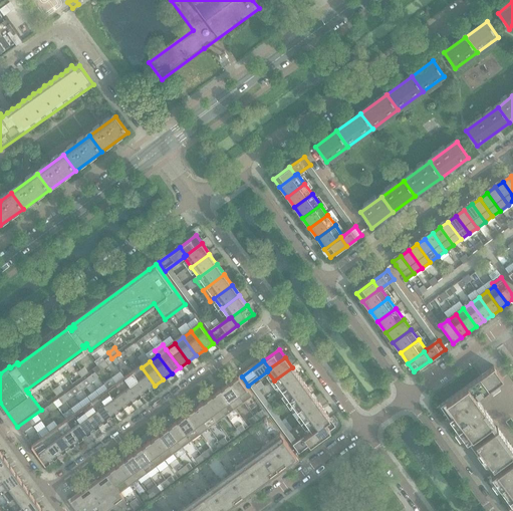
[(155,386),(142,367),(133,373),(147,392),(155,386)]
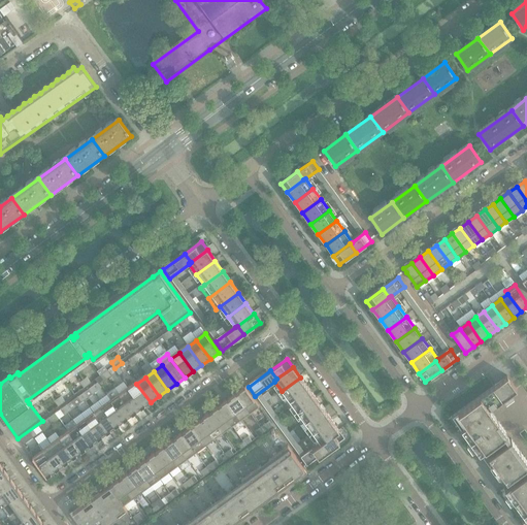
[(290,402),(308,389),(300,378),(282,391),(290,401),(290,402)]
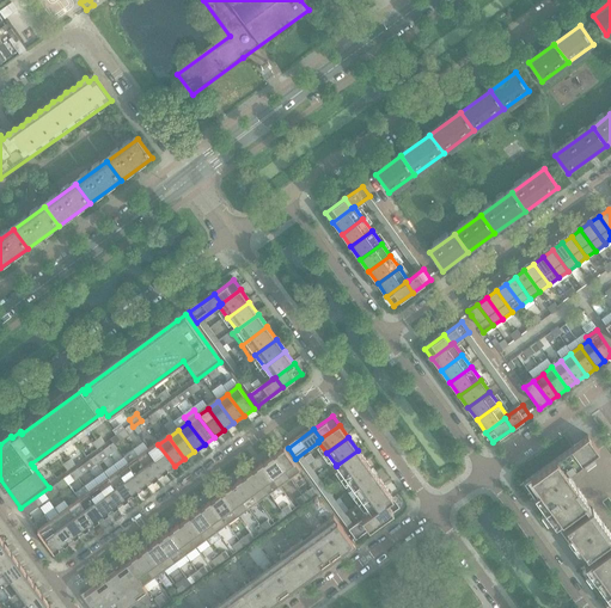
[(551,466),(525,485),(535,499),(536,499),(545,513),(556,528),(561,523),(566,529),(560,533),(570,548),(581,563),(587,559),(591,564),(585,569),(596,582),(605,596),(610,603),(610,452),(608,447),(599,453),(596,447),(588,438),(581,443),(575,448),(573,449),(551,466)]
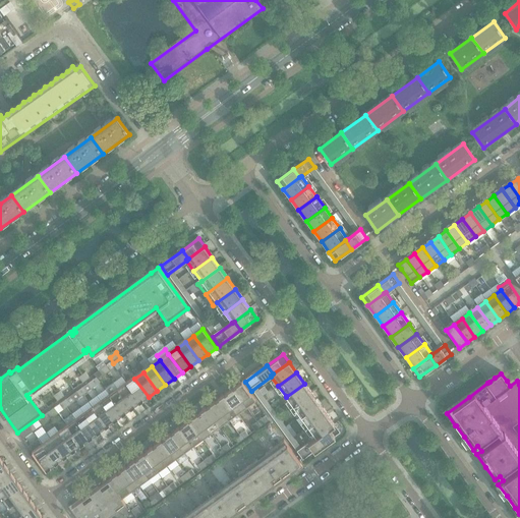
[(90,380),(87,375),(79,380),(83,385),(90,380)]
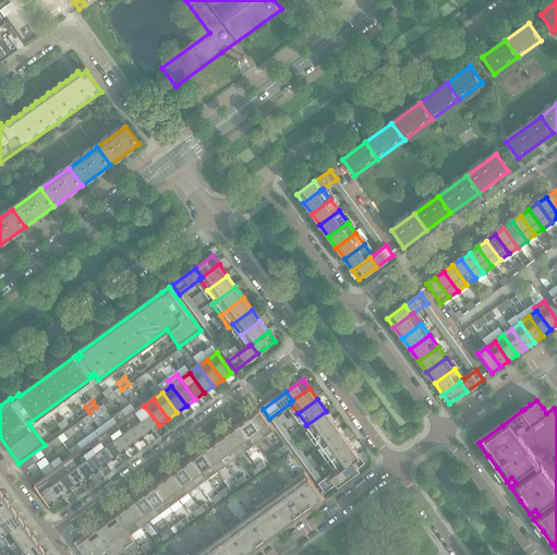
[(159,425),(144,406),(135,412),(150,432),(159,425)]
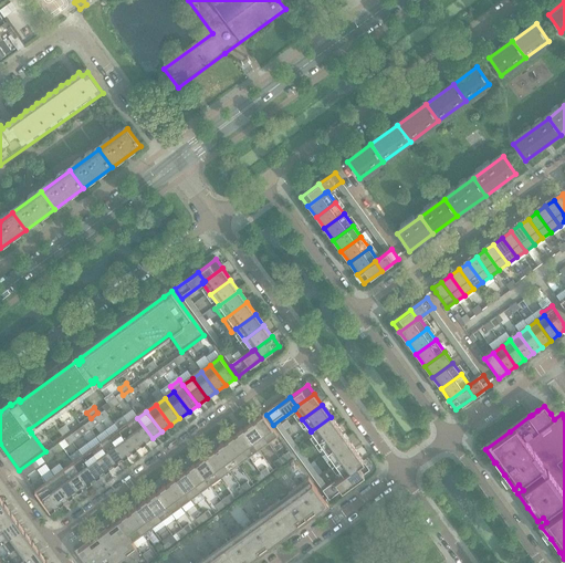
[(279,437),(267,421),(263,417),(253,424),(257,429),(269,445),(279,437)]
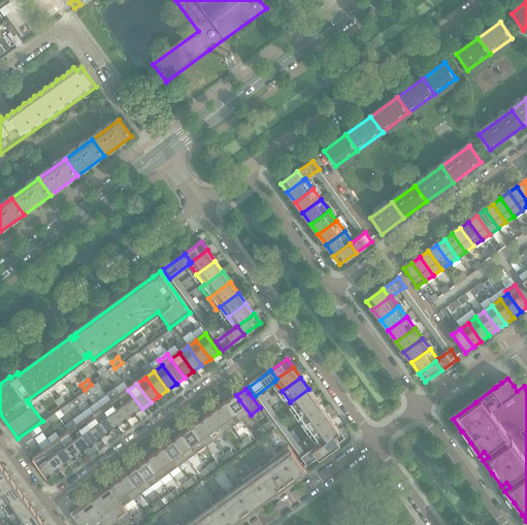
[(293,416),(316,399),(308,389),(290,402),(290,401),(286,405),(293,416)]
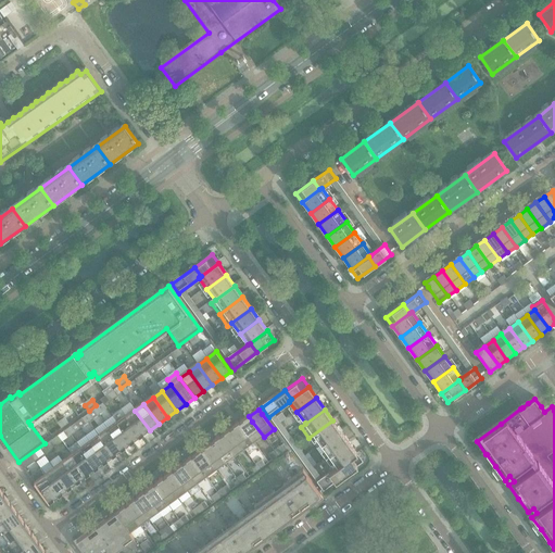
[(150,430),(135,411),(126,417),(140,437),(150,430)]
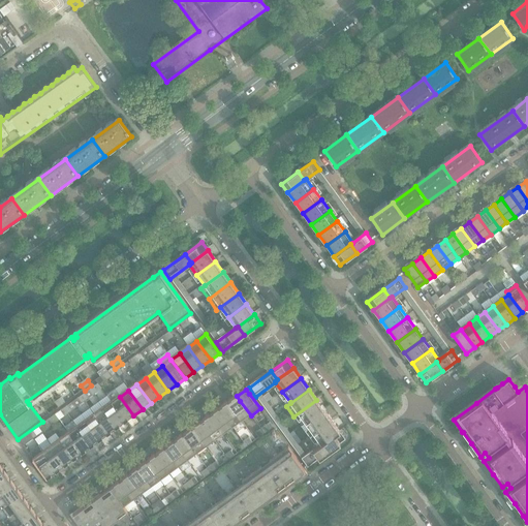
[(251,415),(240,401),(237,396),(227,403),(231,407),(242,422),(251,415)]
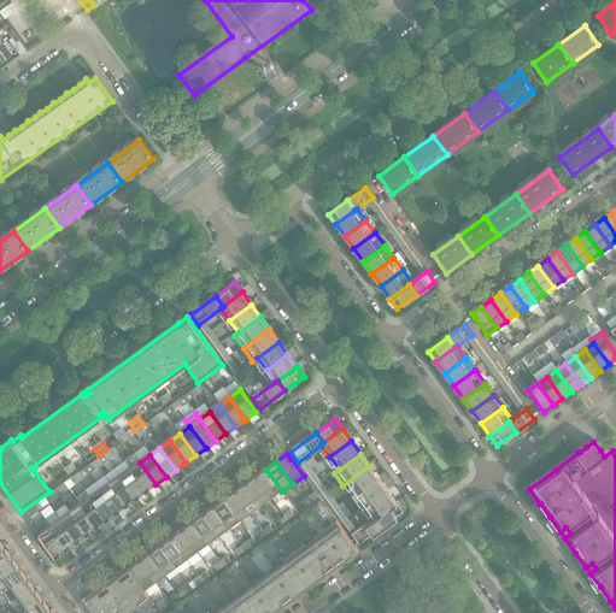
[(156,484),(140,463),(129,470),(146,491),(156,484)]
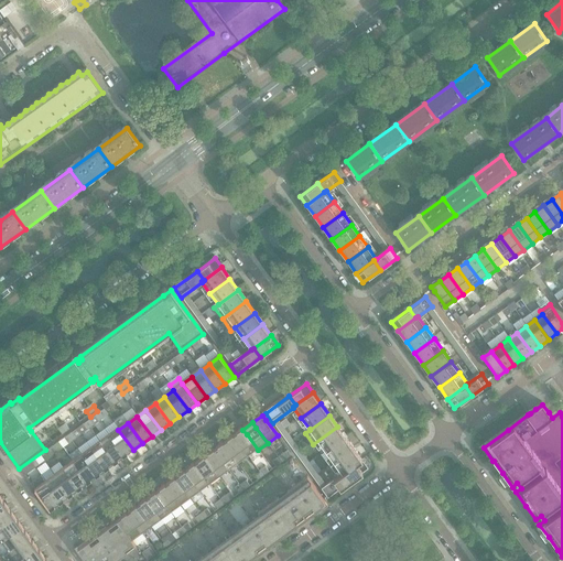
[(71,431),(66,425),(58,431),(63,437),(71,431)]
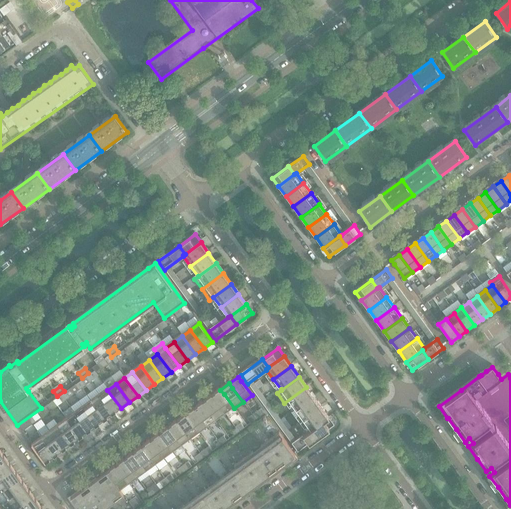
[(296,410),(314,398),(306,387),(284,403),(292,414),(296,411),(296,410)]
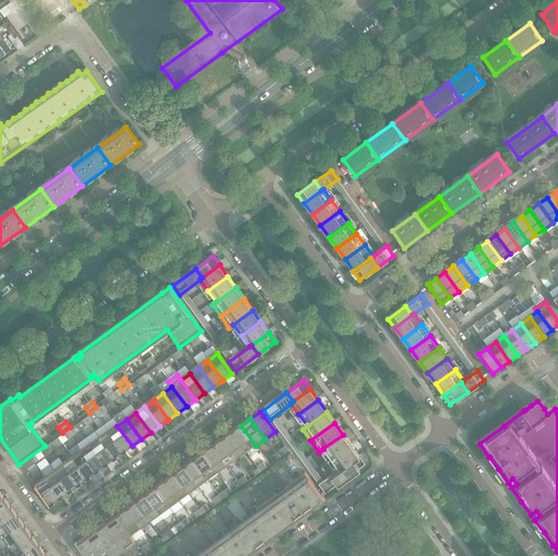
[(132,446),(117,426),(108,433),(123,452),(132,446)]
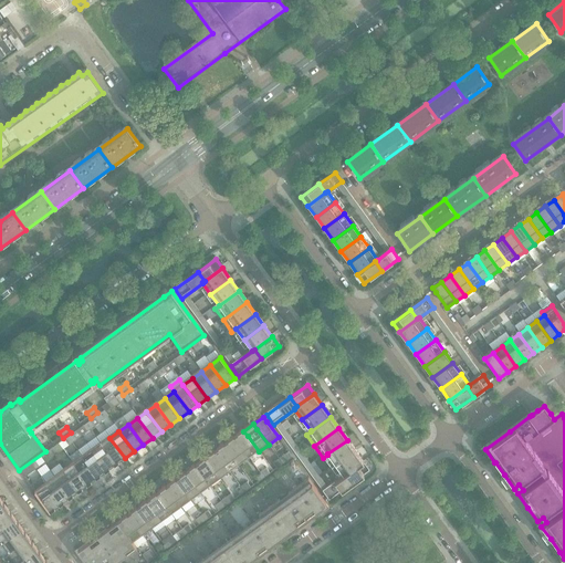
[(259,451),(248,436),(243,431),(234,438),(238,444),(249,459),(259,451)]
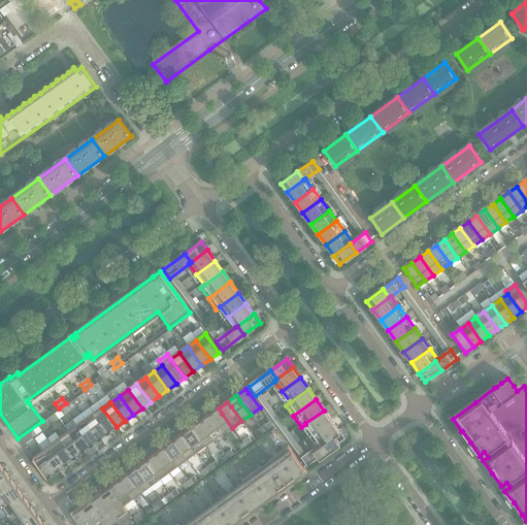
[(117,427),(102,408),(94,415),(107,433),(117,427)]
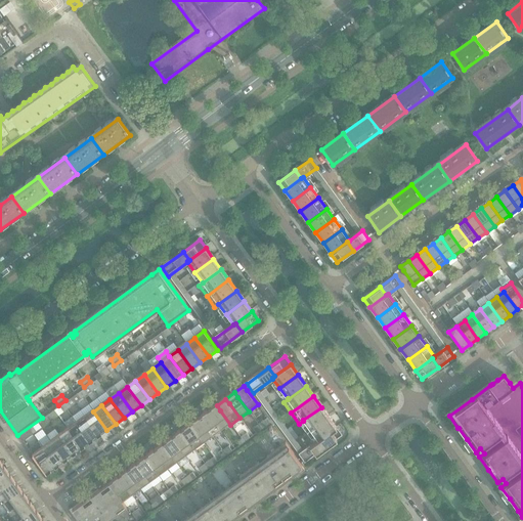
[(230,425),(220,410),(217,405),(208,413),(211,417),(221,431),(230,425)]
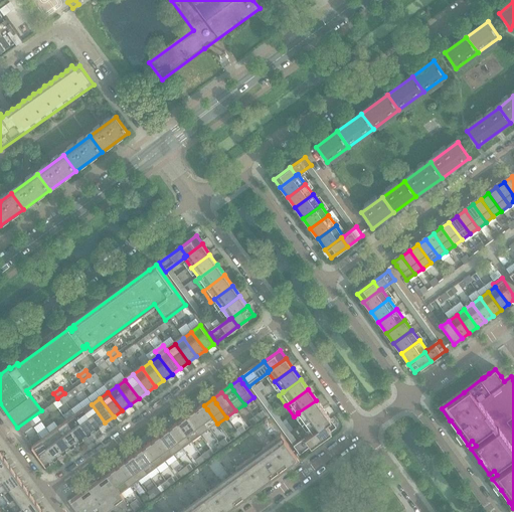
[(305,423),(323,410),(316,400),(298,412),(298,413),(305,423)]
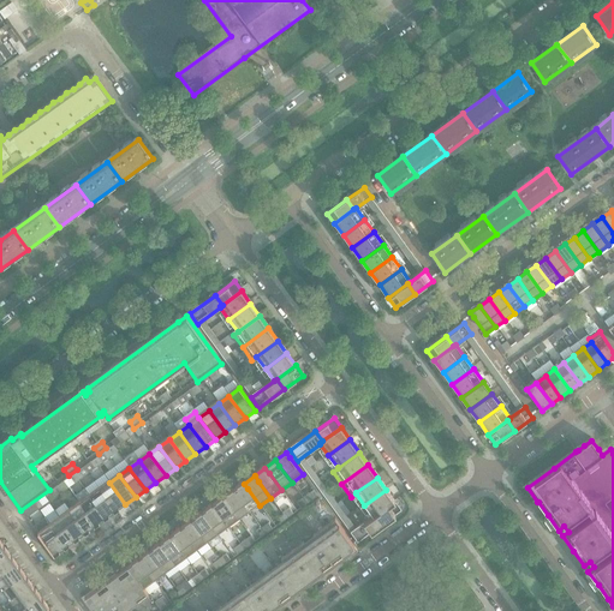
[(125,504),(109,483),(100,490),(115,511),(125,504)]
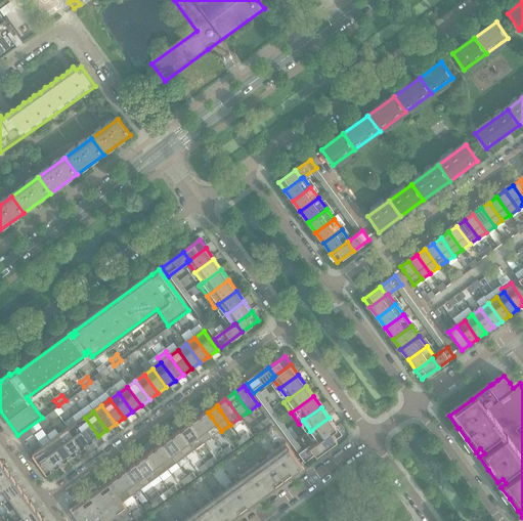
[(221,431),(211,417),(208,413),(199,419),(202,423),(213,438),(221,431)]
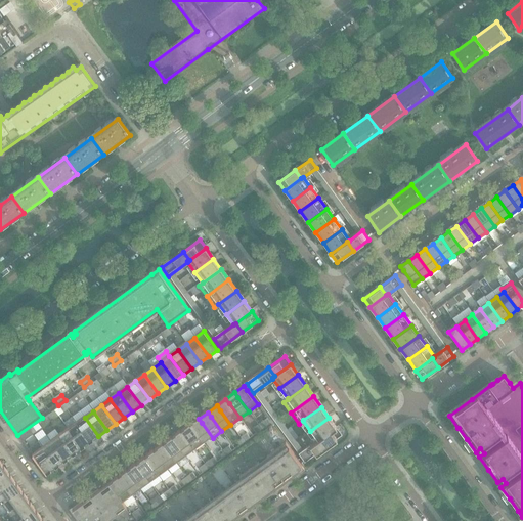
[(98,436),(85,418),(77,424),(90,442),(98,436)]
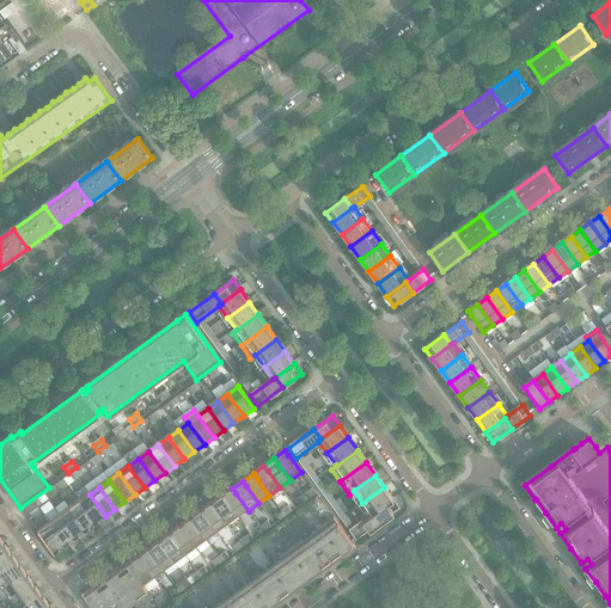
[(372,515),(374,513),(393,499),(384,487),(362,503),(372,515)]
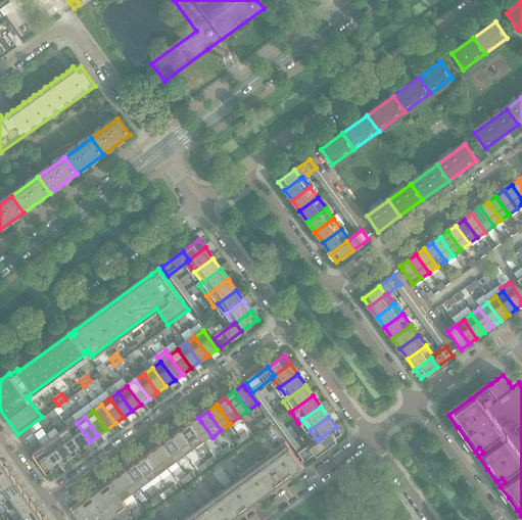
[(212,437),(201,422),(198,418),(189,424),(193,429),(203,443),(212,437)]
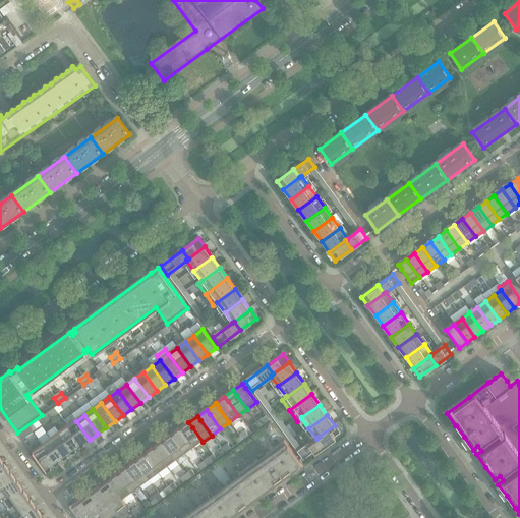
[(267,424),(264,420),(257,424),(262,428),(267,424)]
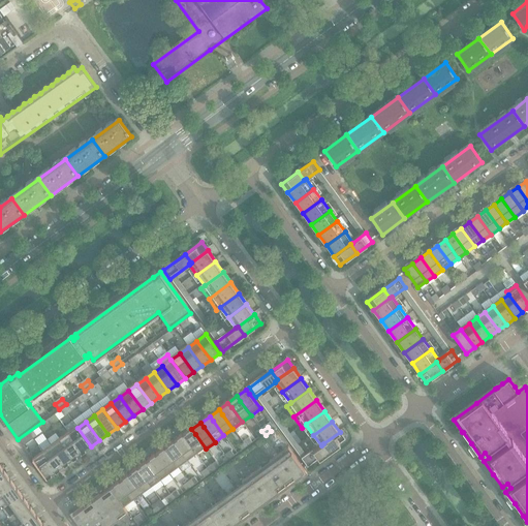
[(91,446),(78,428),(68,434),(83,453),(91,446)]
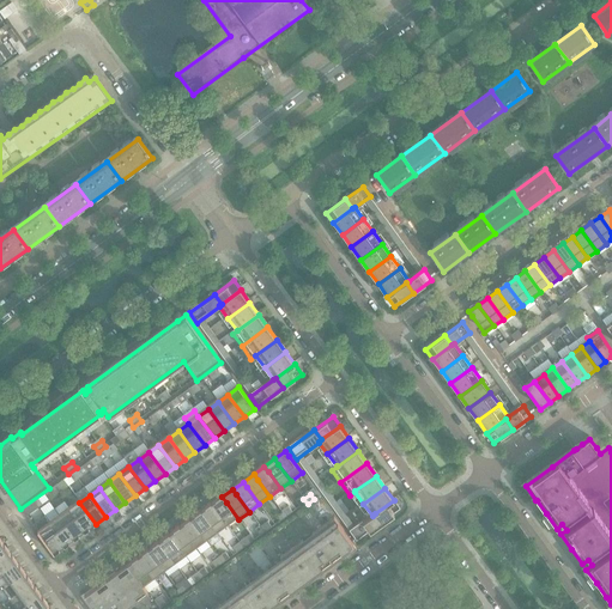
[(238,519),(226,503),(222,497),(212,505),(216,510),(228,527),(238,519)]
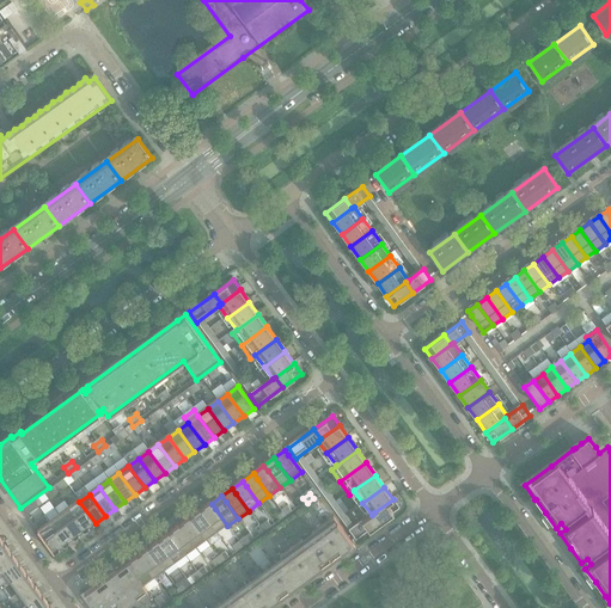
[(268,607),(269,606),(274,602),(275,603),(280,599),(286,595),(285,595),(291,590),(295,587),(295,588),(301,584),(306,579),(311,576),(316,572),(317,572),(322,569),(333,562),(334,560),(333,560),(337,557),(337,558),(343,553),(348,550),(348,548),(353,545),(334,519),(319,498),(319,499),(309,507),(298,515),(288,522),(277,529),(267,538),(256,545),(246,552),(236,560),(225,567),(214,575),(205,583),(194,590),(183,599),(172,606),(170,607),(268,607)]
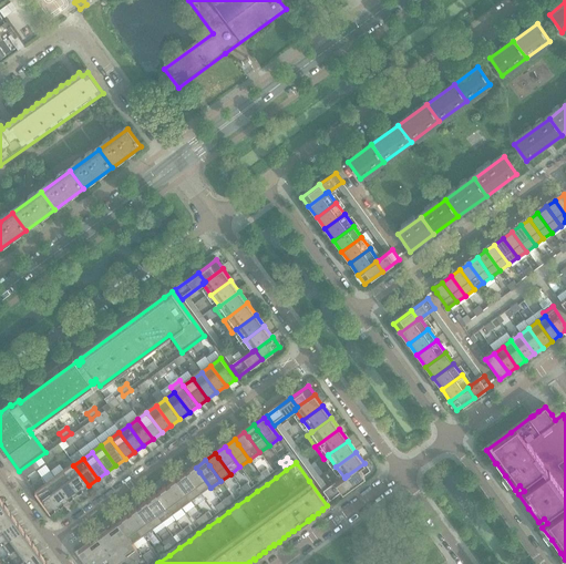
[(285,467),(280,462),(274,467),(278,471),(285,467)]
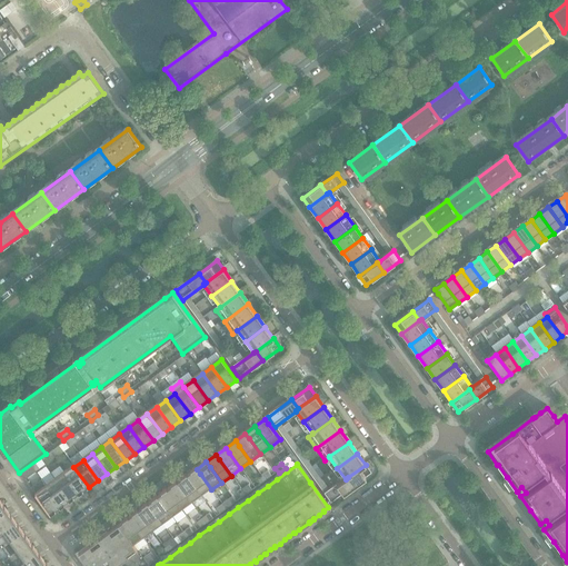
[(355,487),(372,475),(366,465),(348,477),(355,487)]
